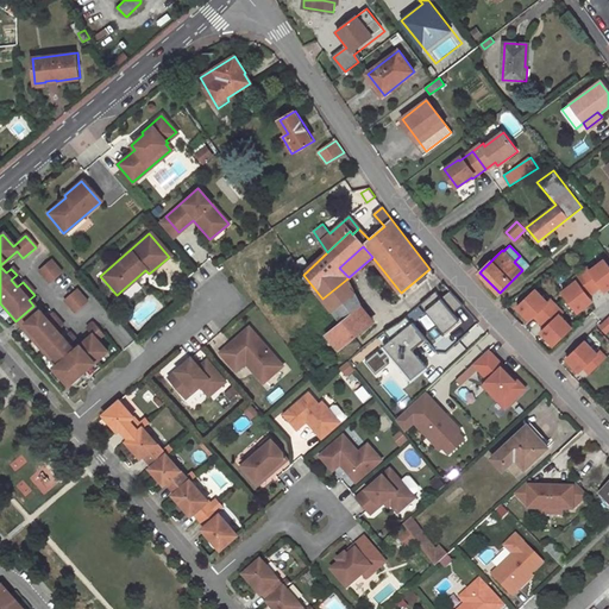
[(290,256),(281,263),(290,277),(301,270),(290,256)]
